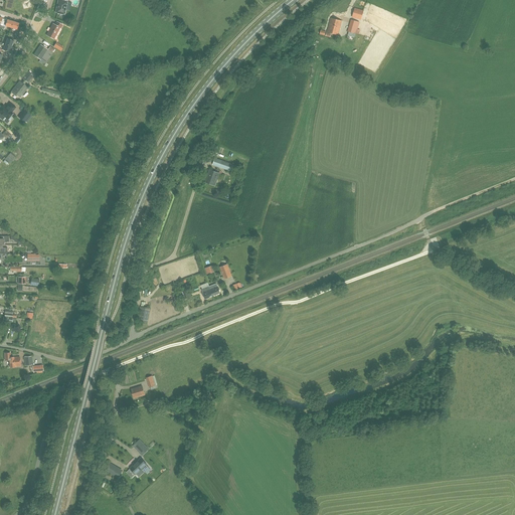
[(58,0),(55,12),(64,14),(67,0),(58,0)]
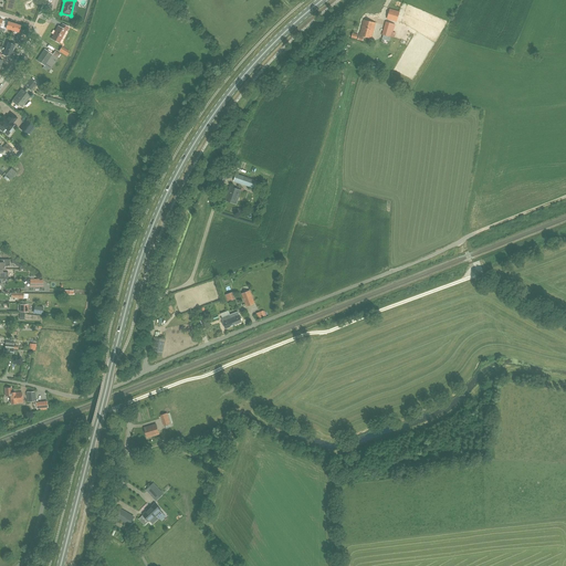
[(422,0),(420,6),(431,11),(433,4),(423,0),(422,0)]
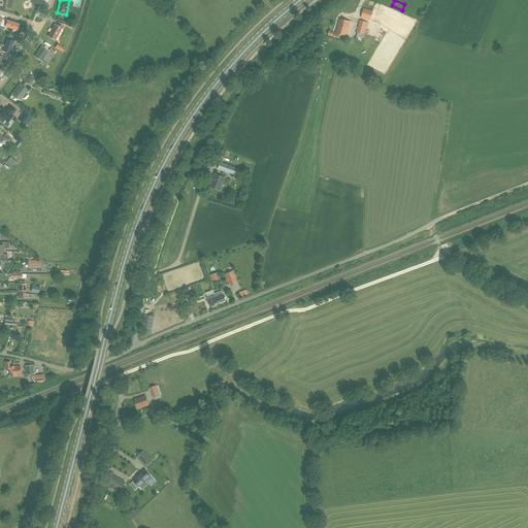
[(370,20),(372,10),(363,8),(361,17),(370,20)]
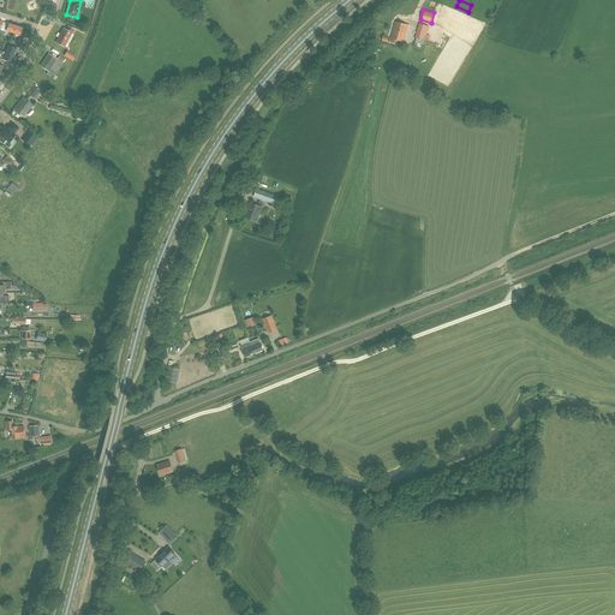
[(404,41),(408,25),(395,22),(390,39),(404,41)]
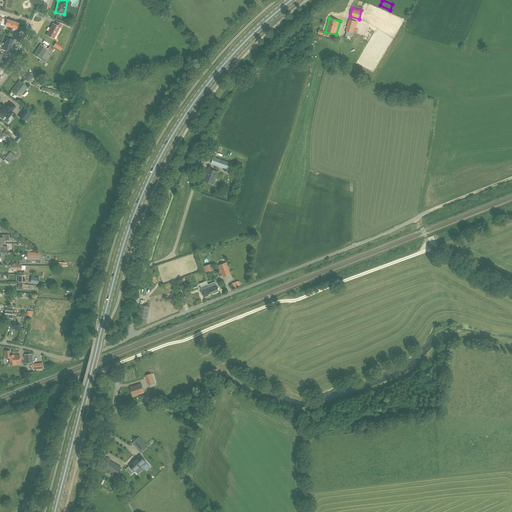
[(346,31),(353,33),(357,21),(349,19),(346,31)]
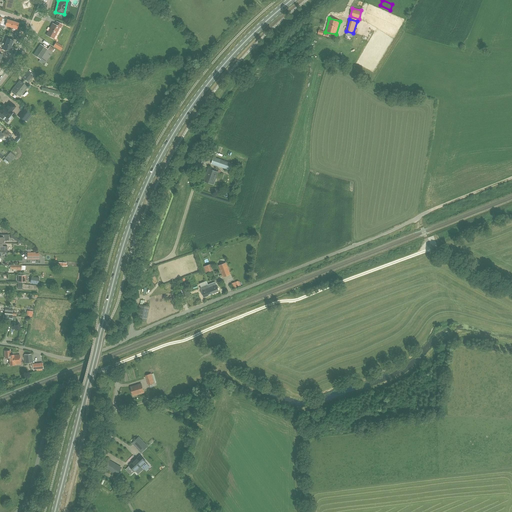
[(18,35),(21,27),(18,26),(19,23),(13,21),(11,27),(16,29),(15,34),(18,35)]
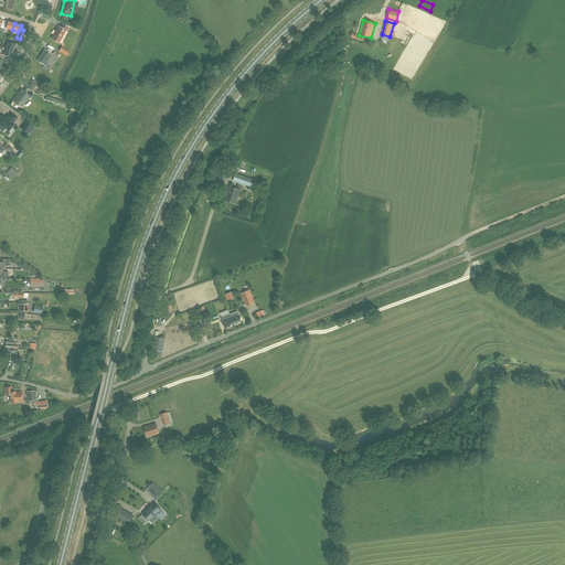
[(66,31),(68,28),(62,24),(61,28),(59,27),(51,39),(59,43),(66,30),(66,31)]
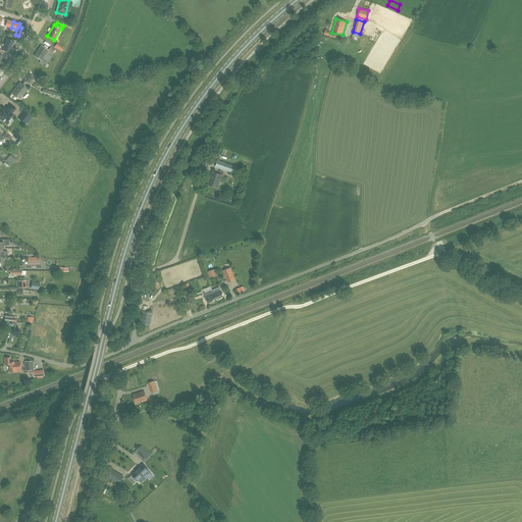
[(0,42),(0,45),(2,46),(1,46),(4,47),(3,50),(9,52),(11,47),(5,45),(2,44),(0,42)]
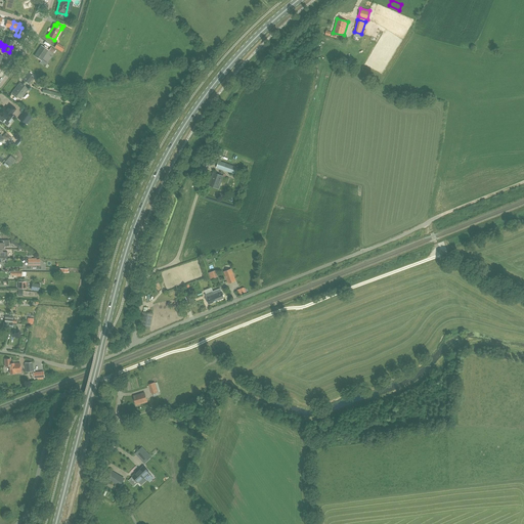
[(41,60),(48,50),(41,46),(35,56),(41,60)]
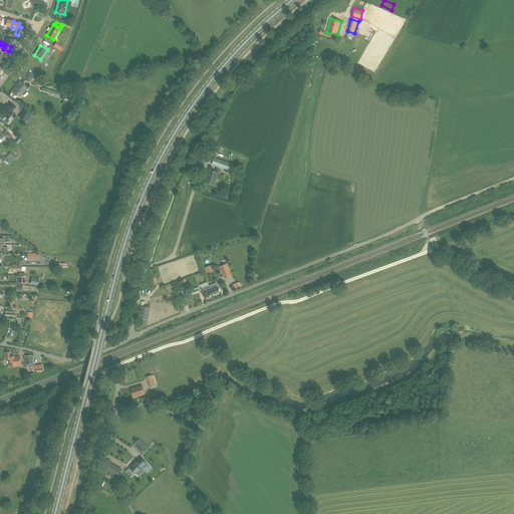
[(20,81),(12,90),(20,96),(27,87),(26,87),(31,81),(34,76),(32,75),(27,70),(23,74),(27,77),(22,83),(20,81)]
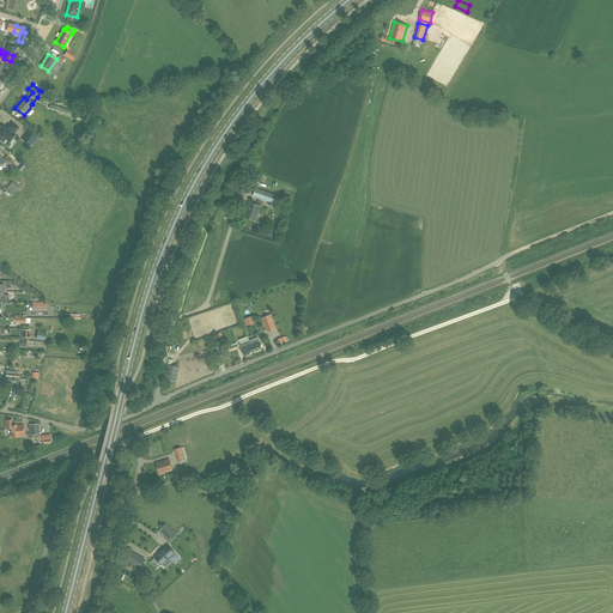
[(64,108),(50,104),(49,108),(72,115),(73,110),(67,109),(67,108),(65,107),(64,108)]
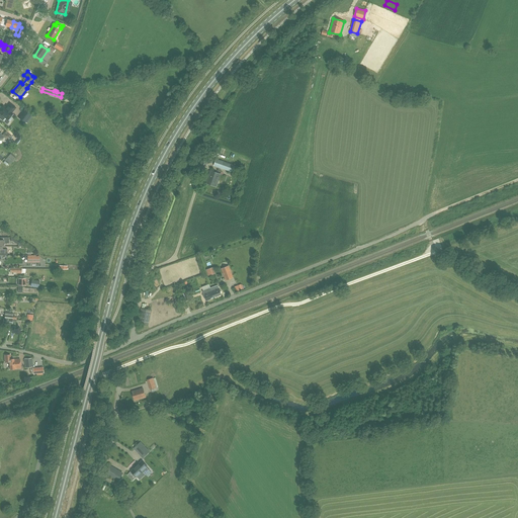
[(3,106),(0,110),(0,113),(8,119),(12,113),(15,108),(10,103),(6,108),(3,106)]
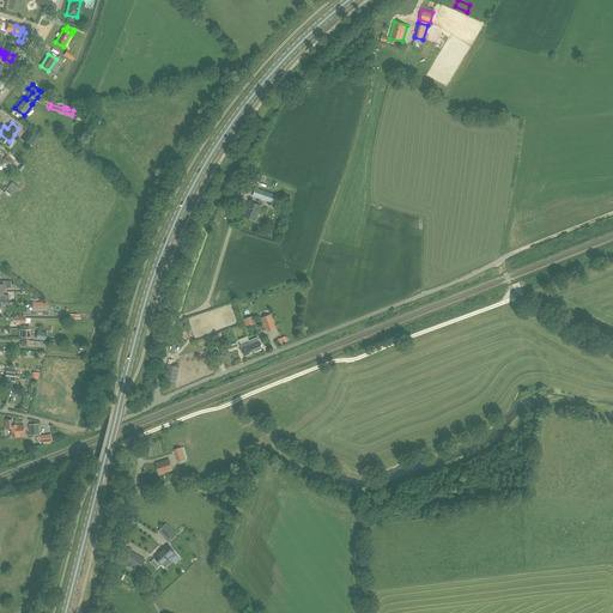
[(22,139),(30,145),(37,135),(29,129),(22,139)]
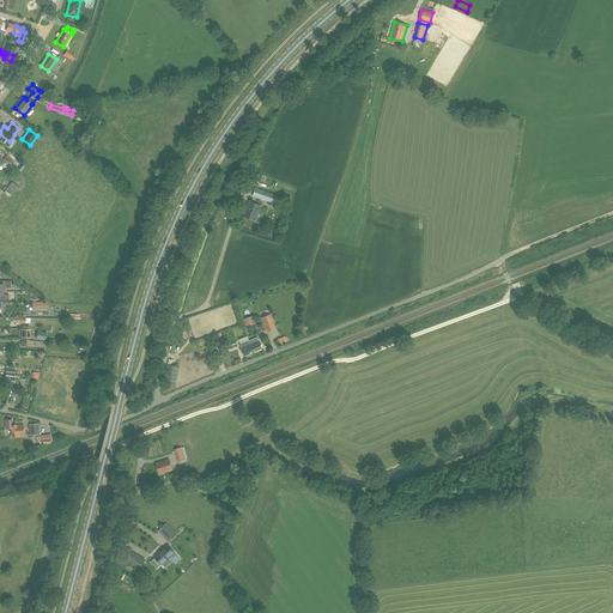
[(10,167),(14,162),(7,156),(2,161),(0,157),(0,164),(1,165),(5,163),(10,167)]
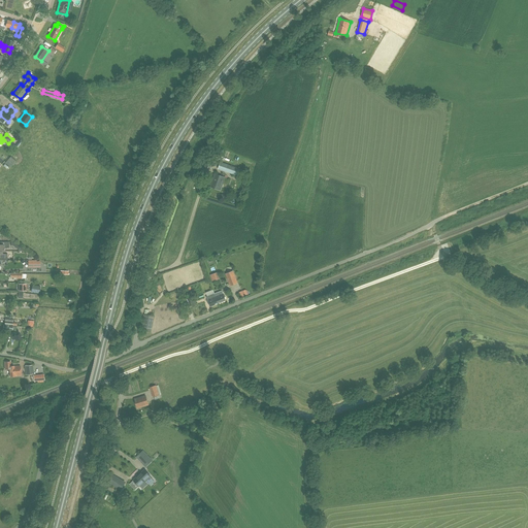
[(10,167),(17,160),(11,156),(5,163),(10,167)]
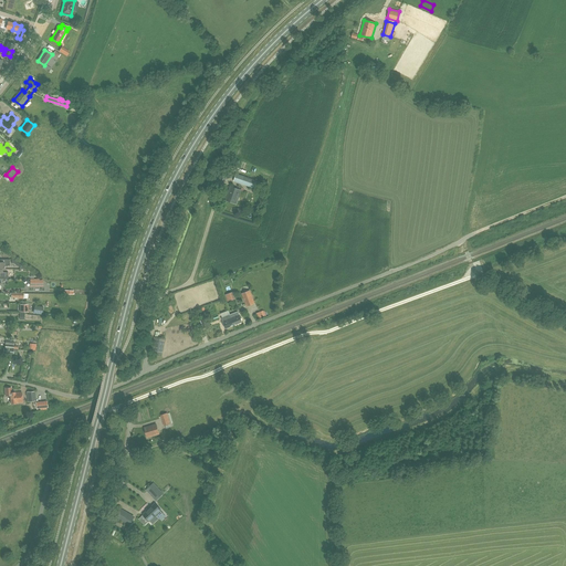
[(220,179),(226,181),(229,173),(223,170),(220,179)]
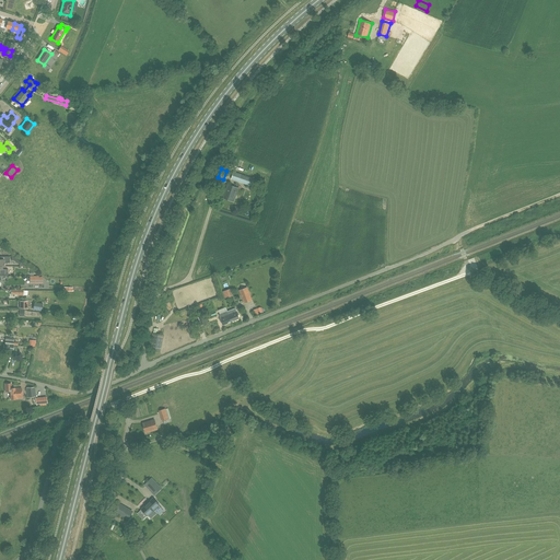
[(232,179),(244,184),(254,187),(256,179),(246,176),(234,172),(232,179)]
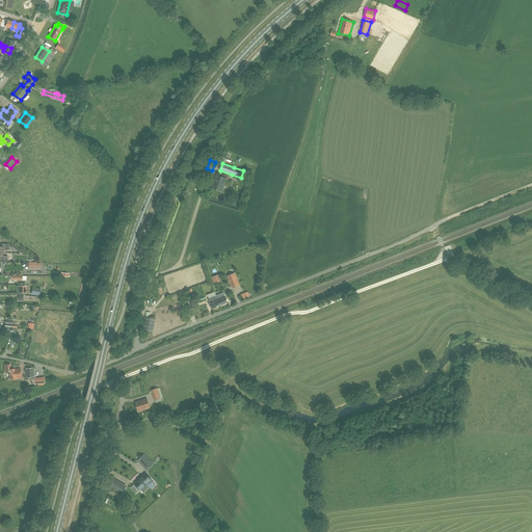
[(211,189),(221,192),(227,179),(216,176),(211,189)]
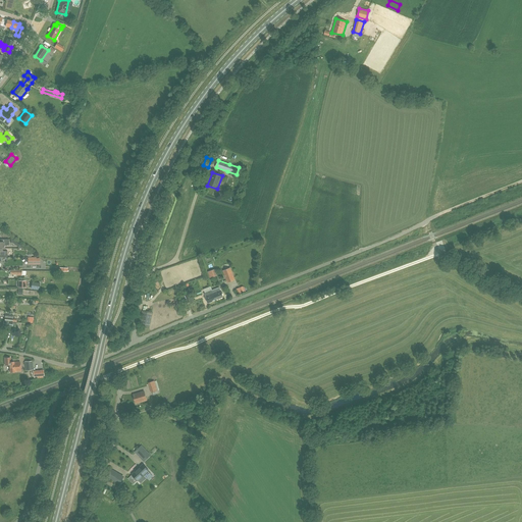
[(0,242),(0,248),(2,248),(2,245),(8,245),(8,239),(0,239),(0,242)]
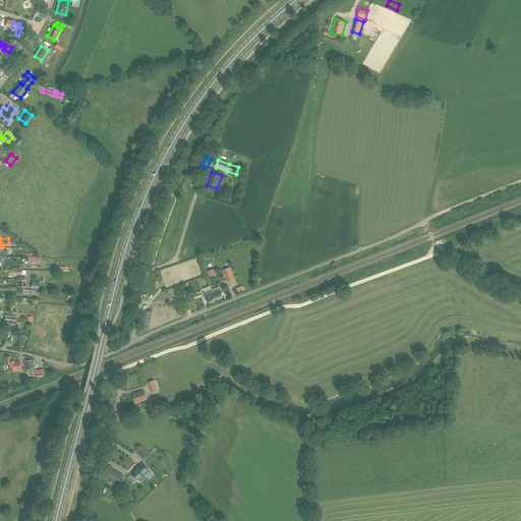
[(18,246),(20,244),(12,238),(10,238),(10,242),(12,242),(18,246)]
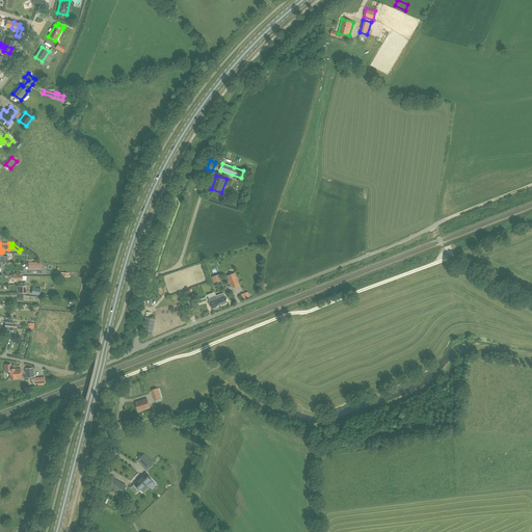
[(217,284),(223,282),(221,273),(214,275),(217,284)]
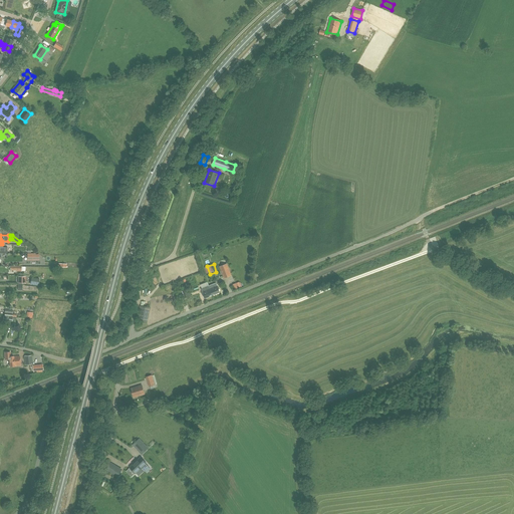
[(220,267),(225,278),(231,275),(227,264),(220,267)]
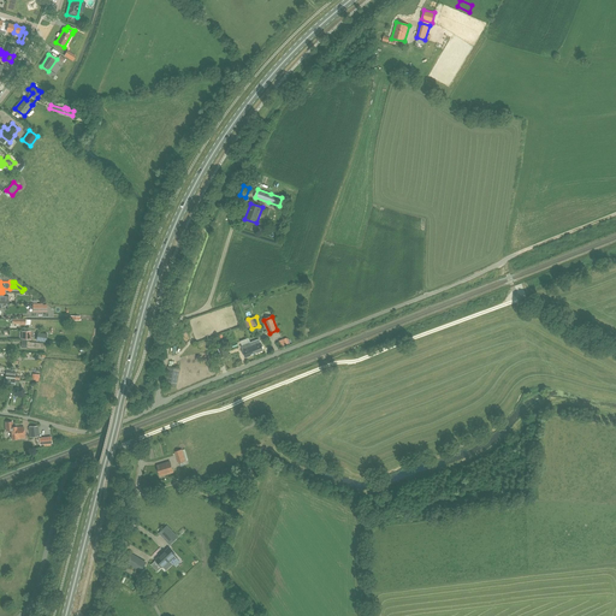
[(250,343),(254,354),(264,350),(259,339),(250,343)]
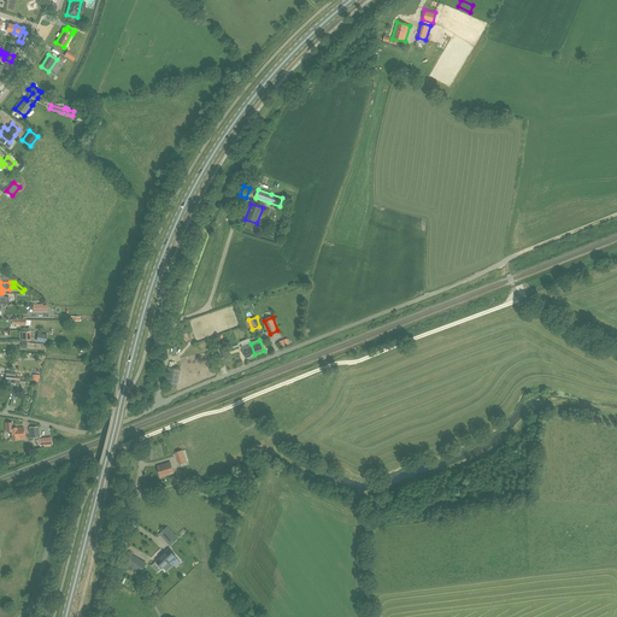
[(241,347),(246,358),(254,354),(251,344),(241,347)]
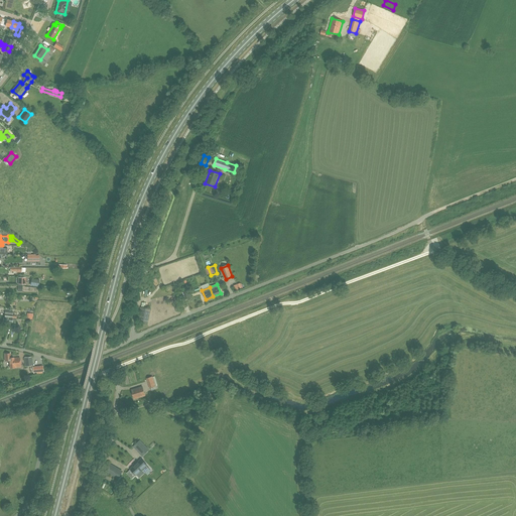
[(150,308),(141,307),(139,321),(147,324),(150,308)]
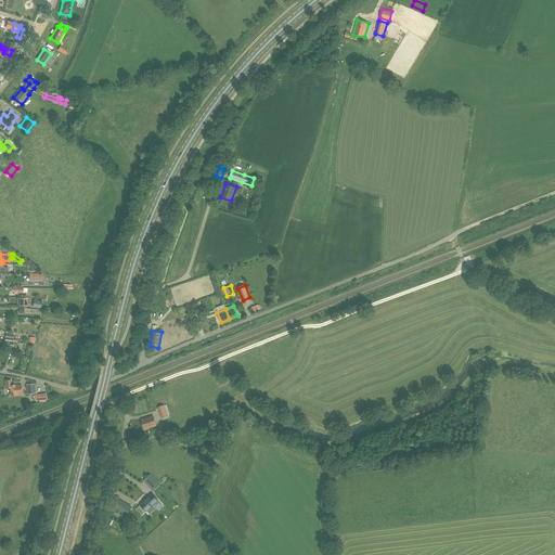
[(16,353),(17,343),(9,341),(7,341),(3,341),(3,346),(13,348),(12,353),(16,353)]
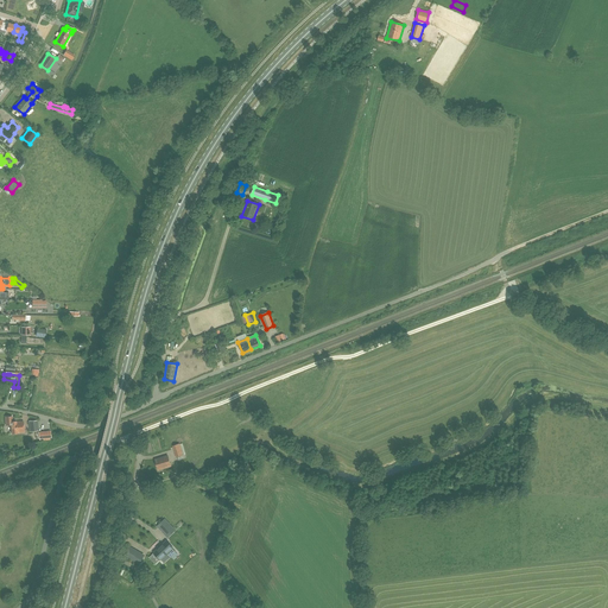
[(6,425),(11,425),(12,434),(18,434),(18,432),(24,432),(23,422),(17,422),(13,422),(12,417),(6,417),(6,425)]
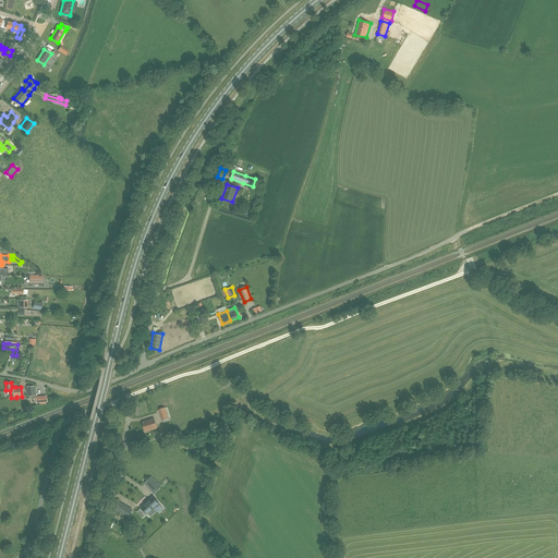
[(161,420),(168,417),(165,407),(158,409),(161,420)]
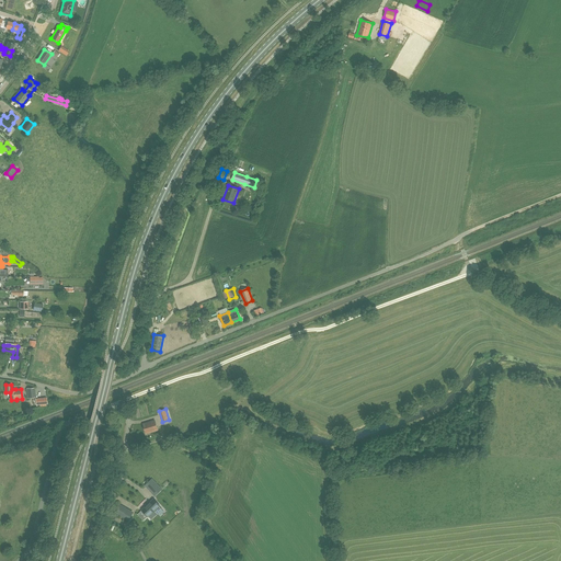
[(150,432),(158,430),(155,421),(142,424),(146,432),(150,431),(150,432)]
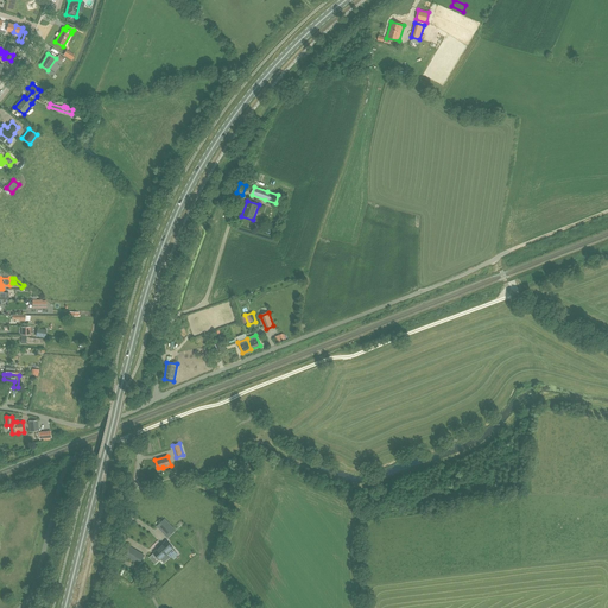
[(175,531),(164,520),(157,527),(168,538),(175,531)]
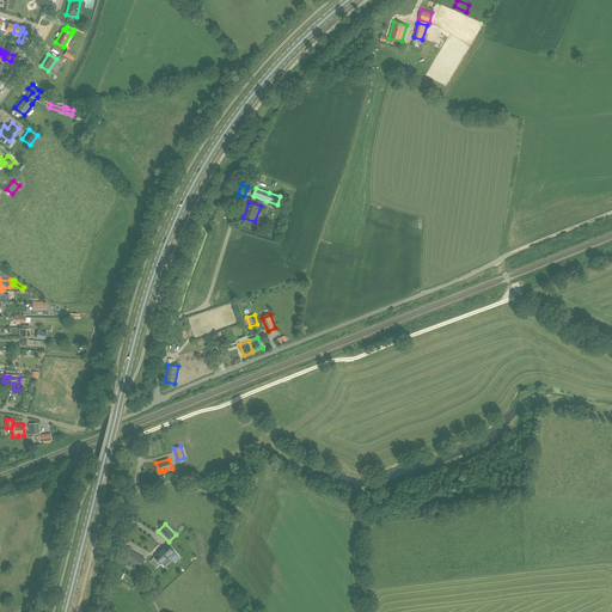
[(167,545),(154,557),(161,564),(163,564),(164,565),(176,555),(173,554),(175,552),(167,545)]
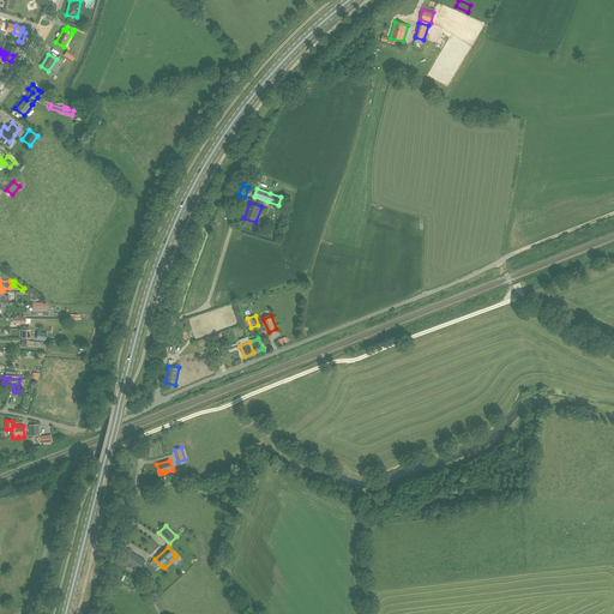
[(145,560),(138,555),(131,566),(139,571),(145,560)]
